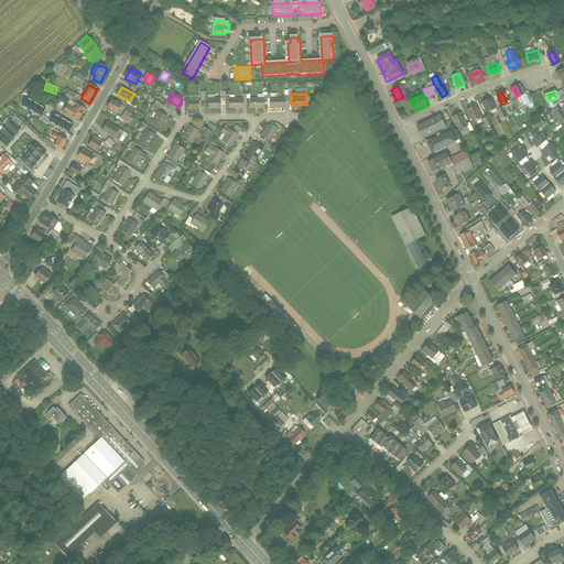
[(22,106),(41,117),(46,108),(26,97),(22,106)]
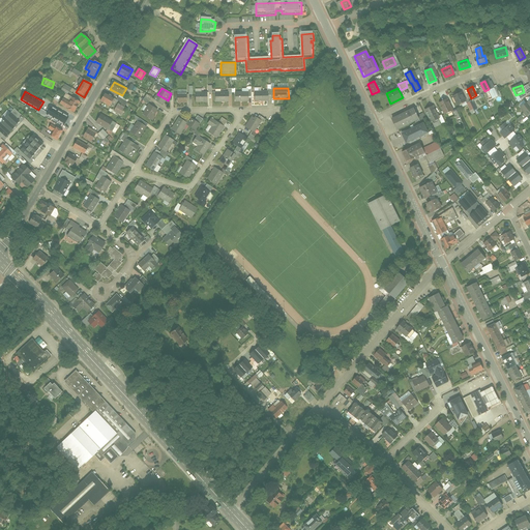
[(230,102),(229,92),(215,93),(215,102),(230,102)]
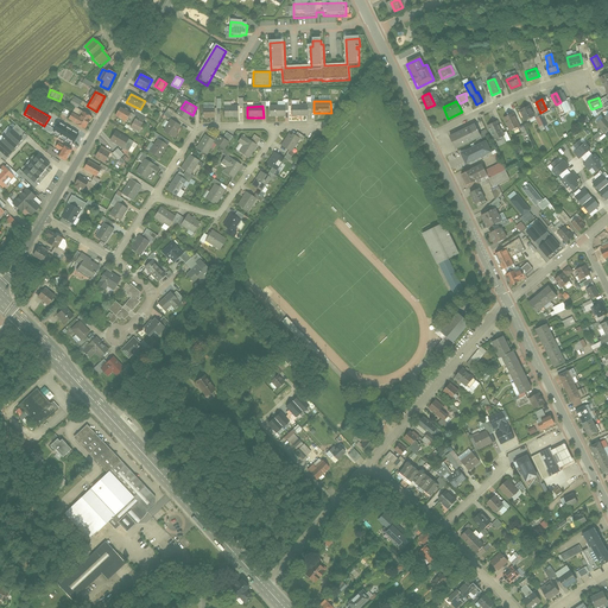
[(286,116),(286,106),(270,107),(270,118),(286,116)]
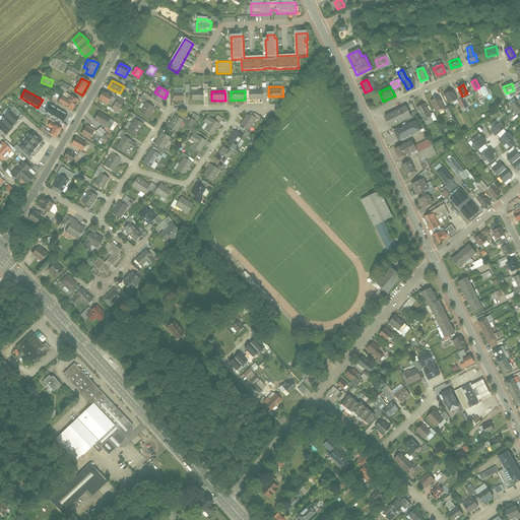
[(263,100),(263,90),(249,90),(249,101),(263,100)]
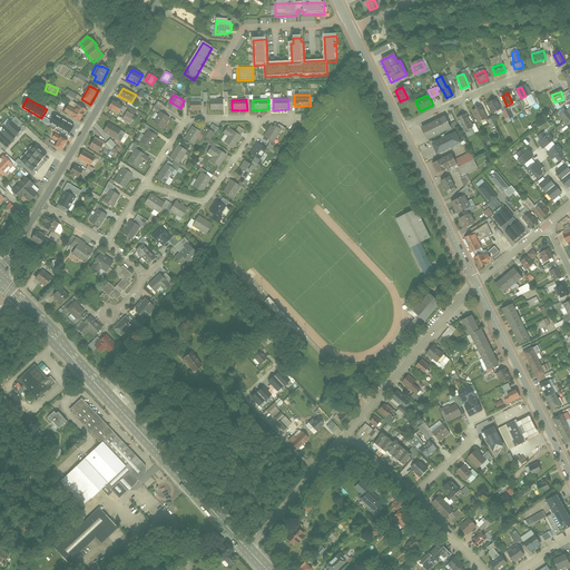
[(493,99),(487,102),(492,112),(499,109),(493,99)]
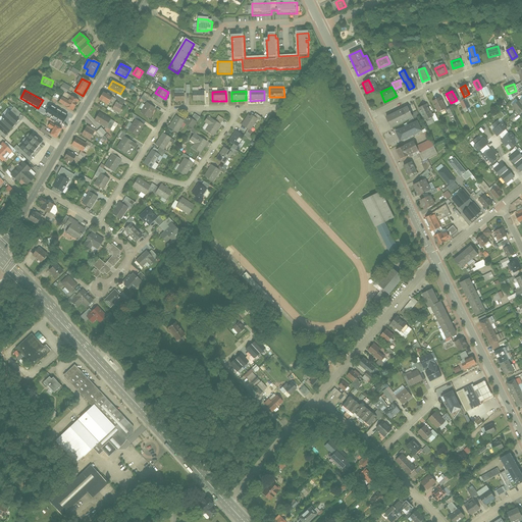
[(205,102),(205,92),(193,93),(193,102),(205,102)]
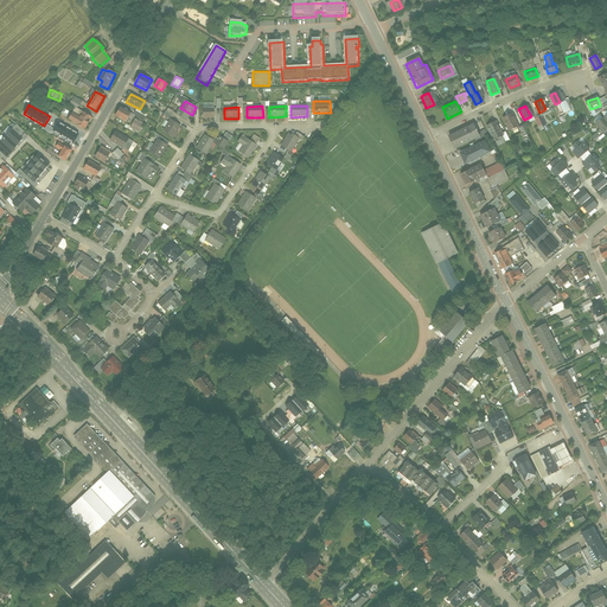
[(120,108),(115,116),(127,123),(132,115),(120,108)]
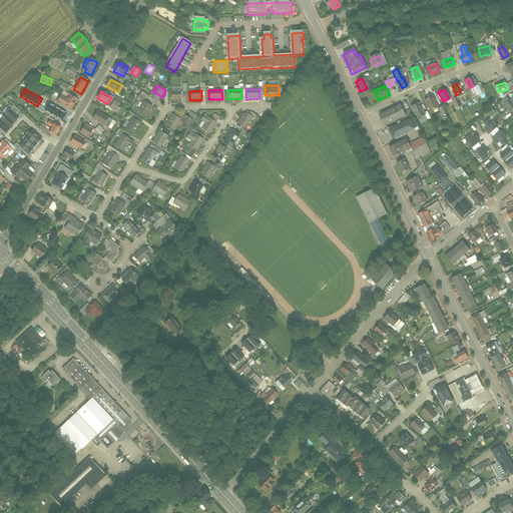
[(137,97),(142,100),(145,94),(140,91),(137,97)]
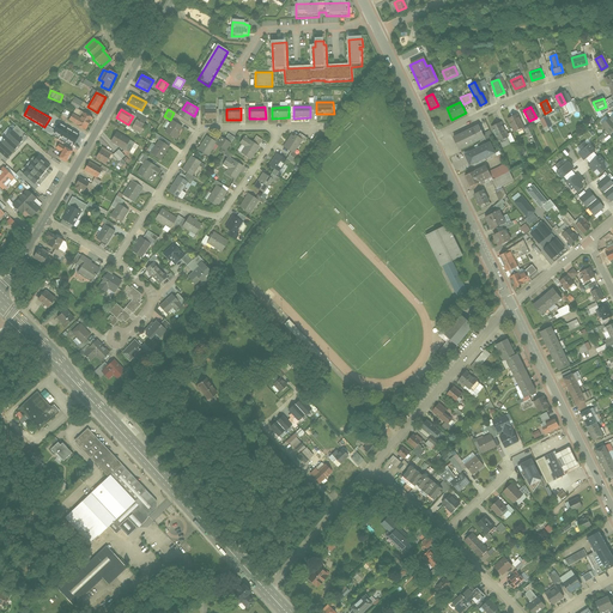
[(182,109),(177,116),(189,123),(194,116),(182,109)]
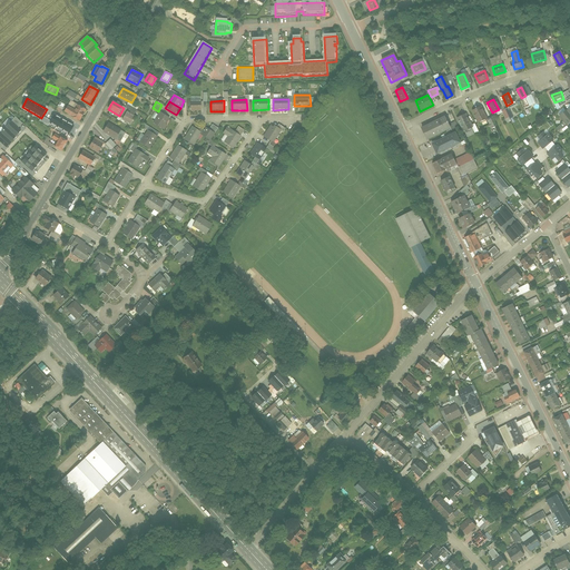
[(200,112),(200,102),(190,102),(190,112),(200,112)]
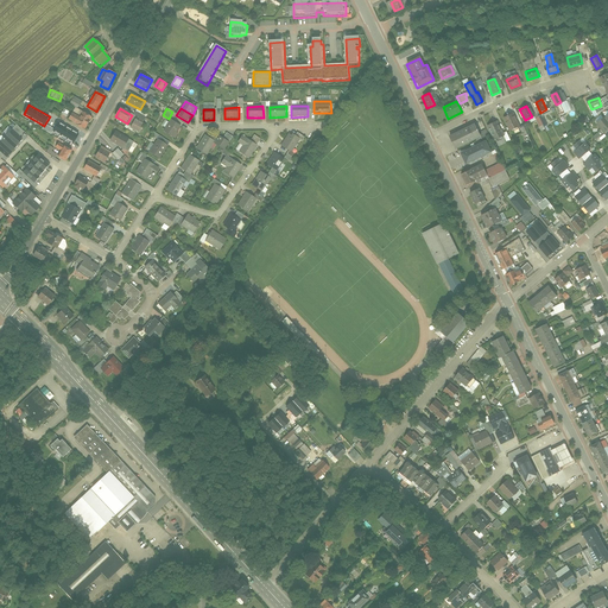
[(77,127),(86,131),(93,118),(83,113),(80,118),(71,114),(68,120),(78,125),(77,127)]
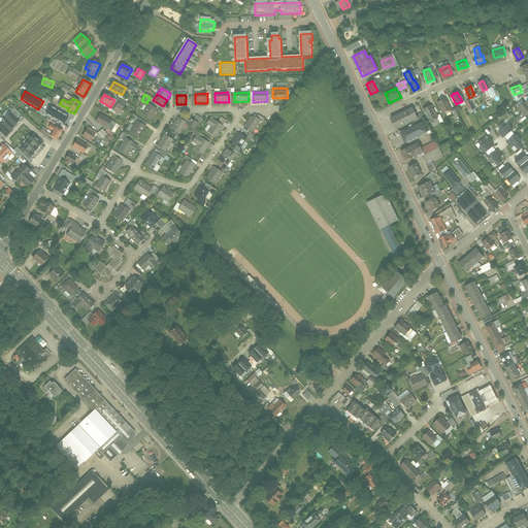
[(449,111),(442,100),(437,102),(442,113),(449,111)]
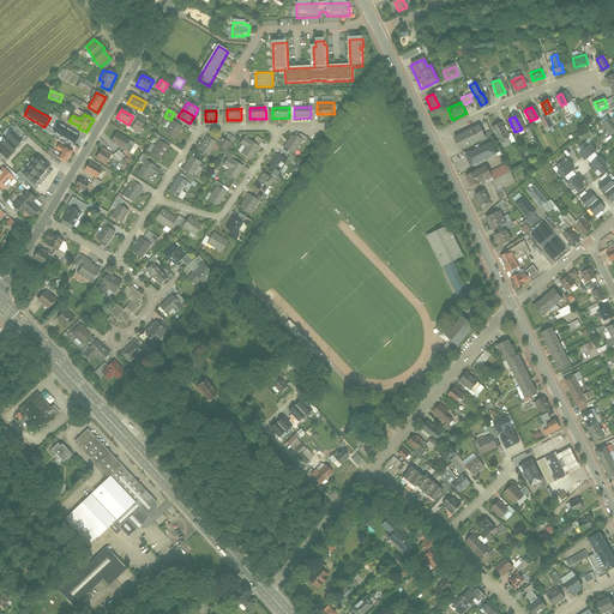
[(613,131),(613,116),(603,125),(611,134),(613,131)]
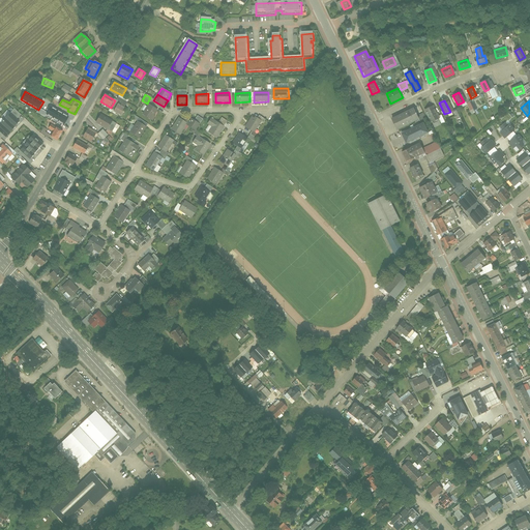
[(118,105),(114,112),(121,116),(125,109),(118,105)]
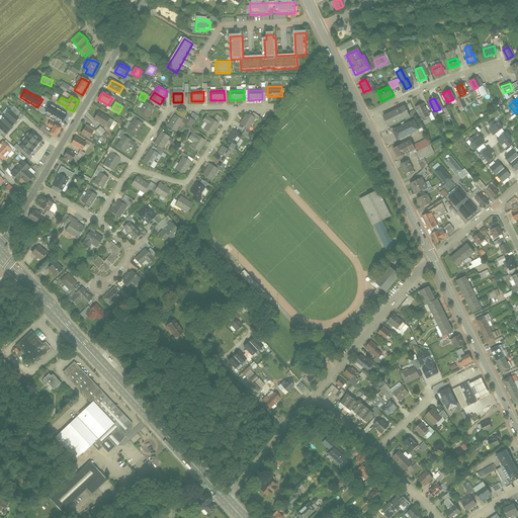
[(155,108),(146,102),(139,113),(149,119),(155,108)]
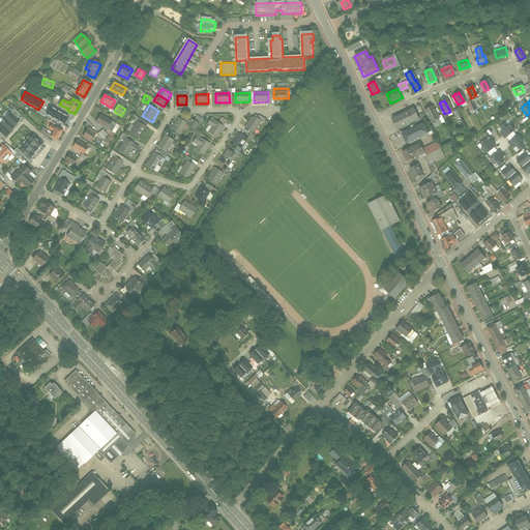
[(438,120),(432,106),(427,108),(433,122),(438,120)]
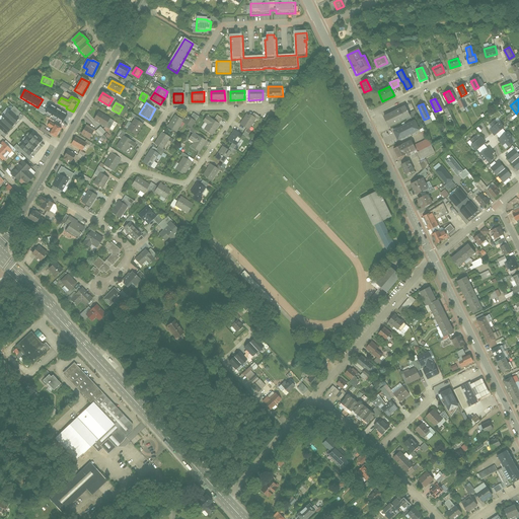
[(46,113),(63,123),(67,115),(50,104),(46,113)]
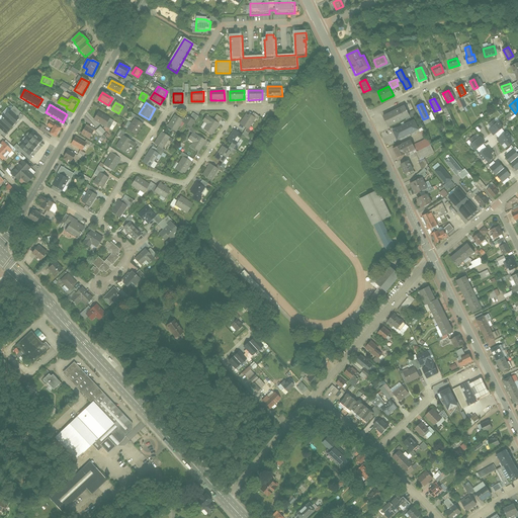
[(409,117),(404,108),(384,117),(390,126),(409,117)]
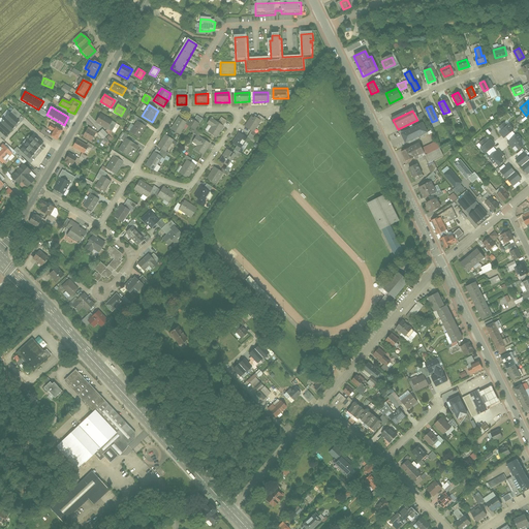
[(20,123),(11,114),(5,119),(6,120),(1,125),(2,125),(0,127),(0,132),(6,138),(10,133),(16,128),(14,127),(20,123)]
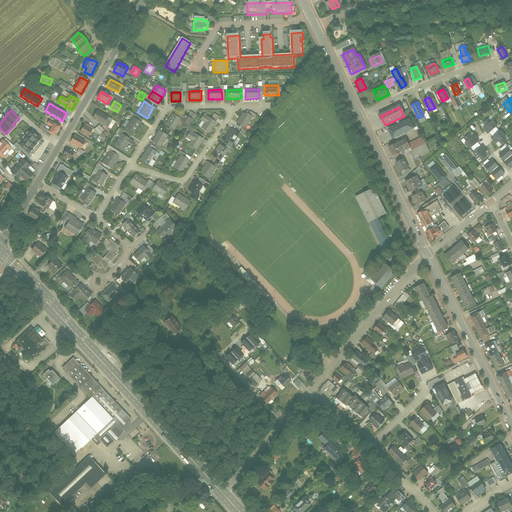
[(97,111),(93,118),(105,125),(109,118),(97,111)]
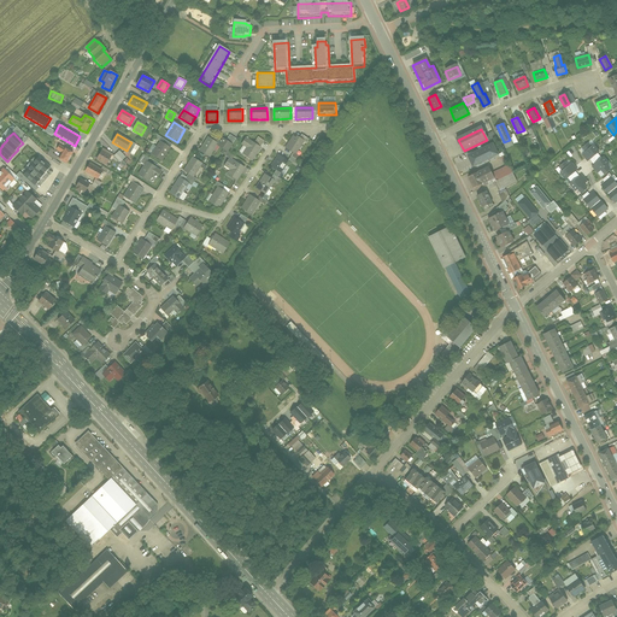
[(259,146),(264,140),(257,136),(253,142),(259,146)]
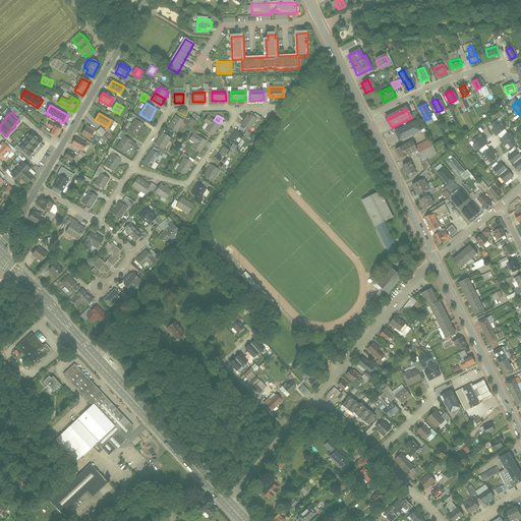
[(256,120),(247,115),(241,125),(250,131),(256,120)]
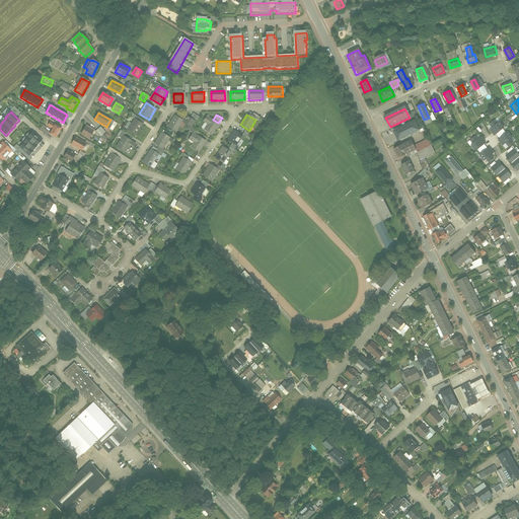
[(183,122),(174,117),(167,129),(176,134),(182,123),(183,122)]
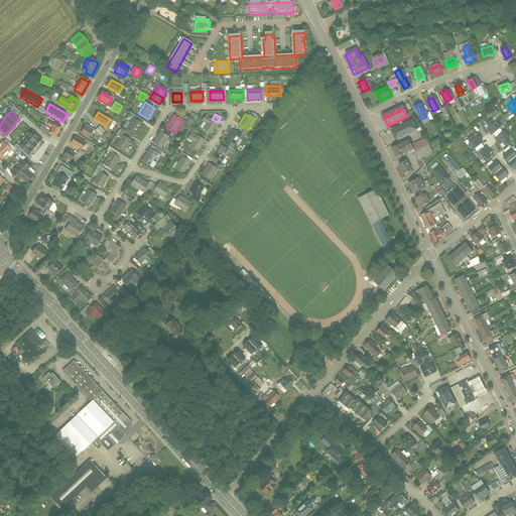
[(195,121),(185,116),(182,121),(181,122),(190,128),(195,121)]
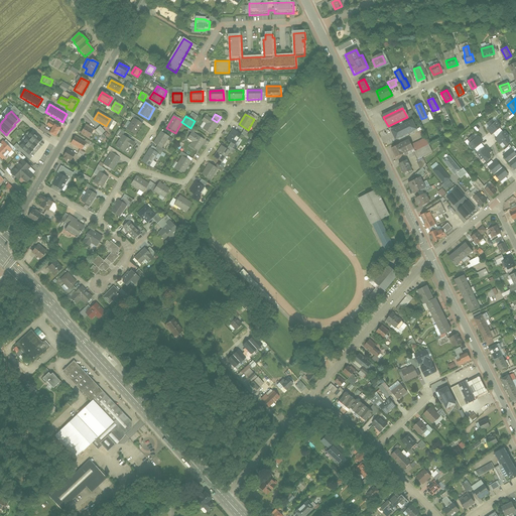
[(212,135),(219,124),(207,116),(203,122),(207,124),(203,130),(212,135)]
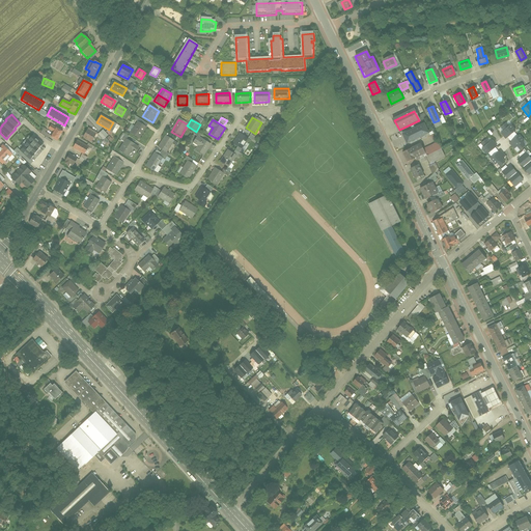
[(147,129),(138,122),(131,134),(140,140),(147,129)]
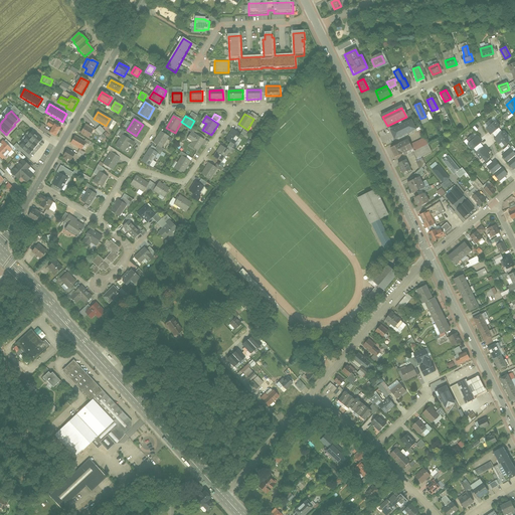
[(388,128),(392,139),(415,130),(410,119),(388,128)]
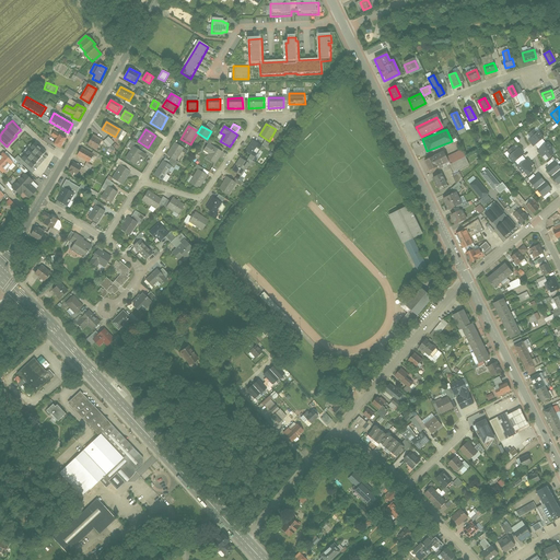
[(543,138),(537,131),(535,132),(533,130),(528,135),(531,137),(528,139),(534,146),(543,138)]
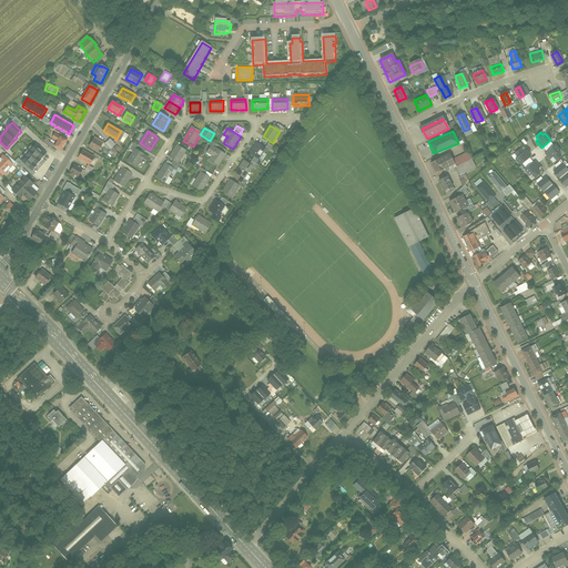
[(68,141),(54,134),(52,139),(57,141),(54,146),(62,151),(68,141)]
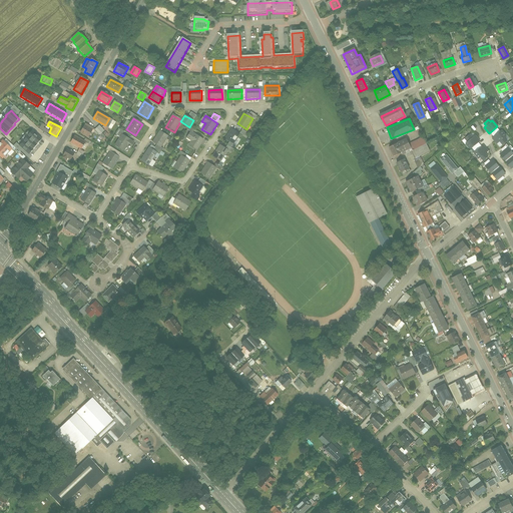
[(94,129),(86,124),(81,133),(89,138),(94,129)]
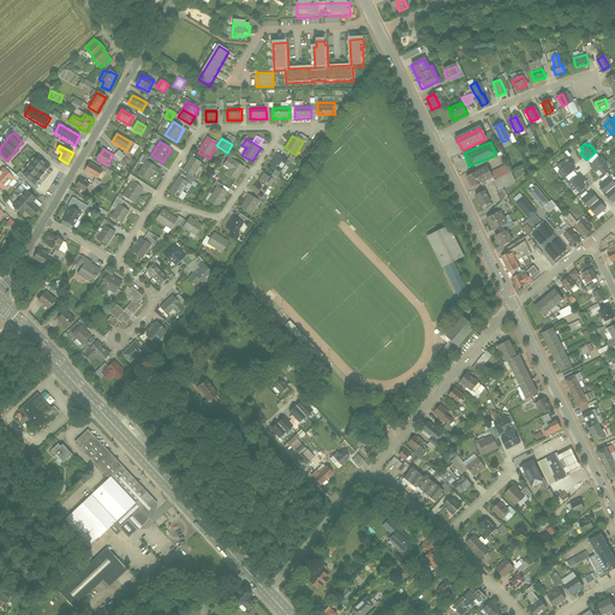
[(288,162),(278,155),(270,167),(281,174),(288,162)]
